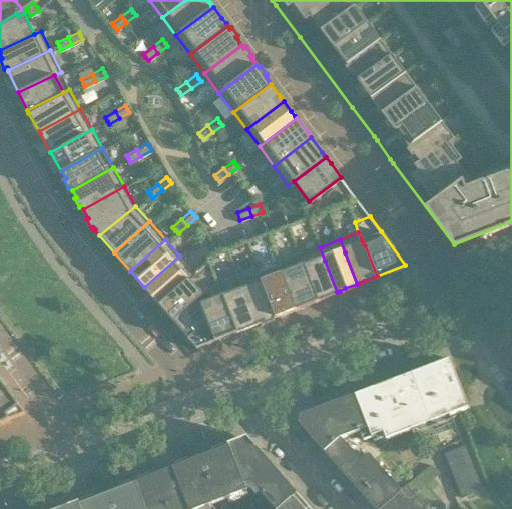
[(325,261),(320,247),(300,256),(305,269),(317,300),(320,298),(324,297),(337,292),(325,261)]
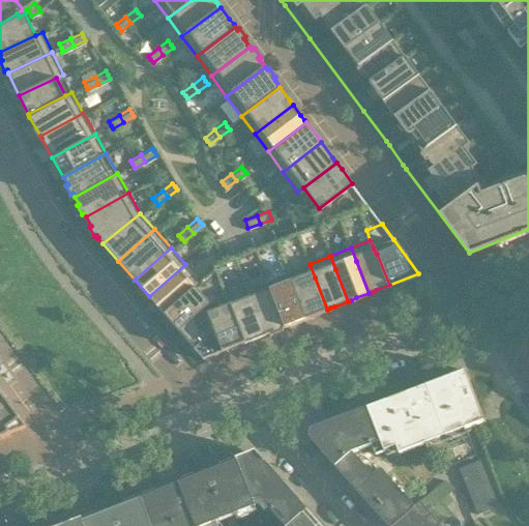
[(164,313),(195,286),(200,281),(185,264),(149,296),(164,313)]
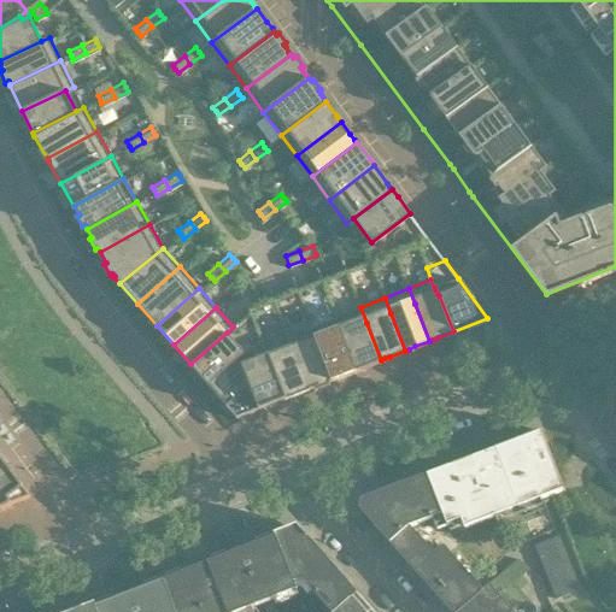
[(367,323),(361,307),(336,316),(342,333),(357,369),(361,368),(365,366),(381,360),(367,323)]
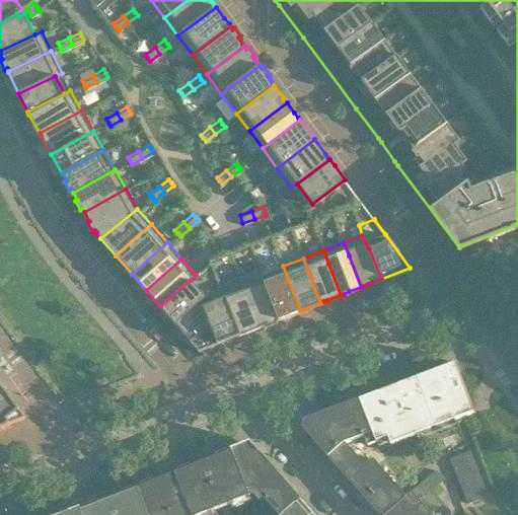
[(288,280),(283,266),(262,274),(268,288),(279,318),(300,310),(288,280)]
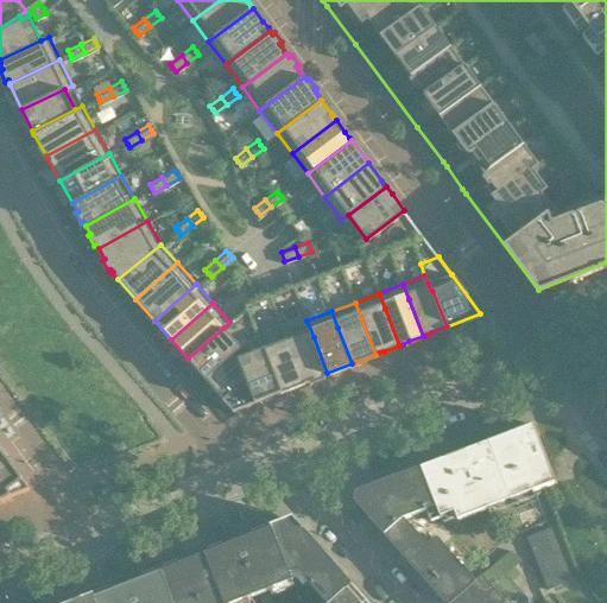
[(314,337),(307,321),(305,322),(308,330),(286,338),(290,347),(303,382),(307,381),(311,379),(313,379),(314,381),(324,376),(323,374),(327,373),(314,337)]
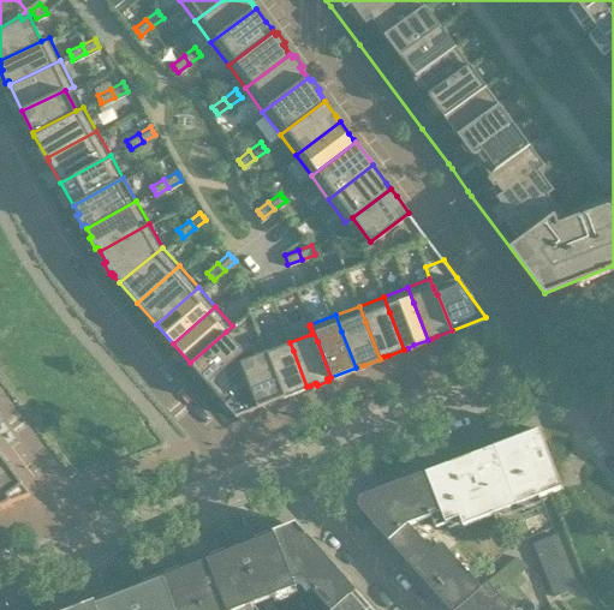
[(238,359),(244,353),(226,332),(190,363),(208,384),(238,359)]
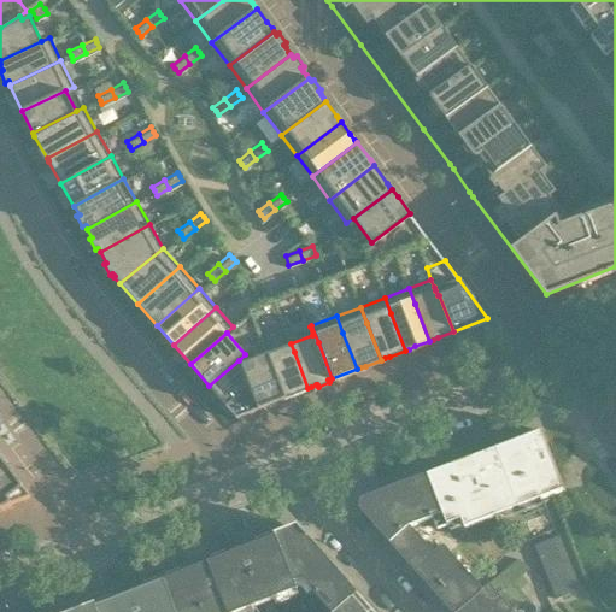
[(294,352),(291,343),(267,353),(269,360),(283,396),(287,395),(291,394),(308,388),(294,352)]
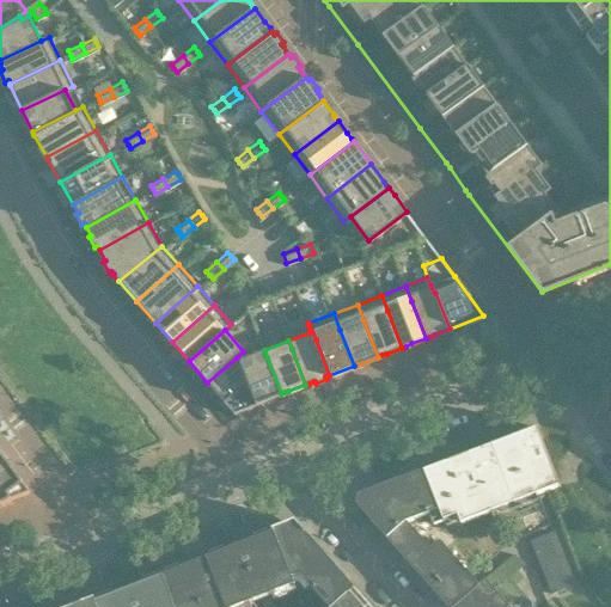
[(267,357),(264,350),(239,360),(245,367),(243,367),(257,404),(260,403),(267,400),(281,394),(281,393),(267,357)]
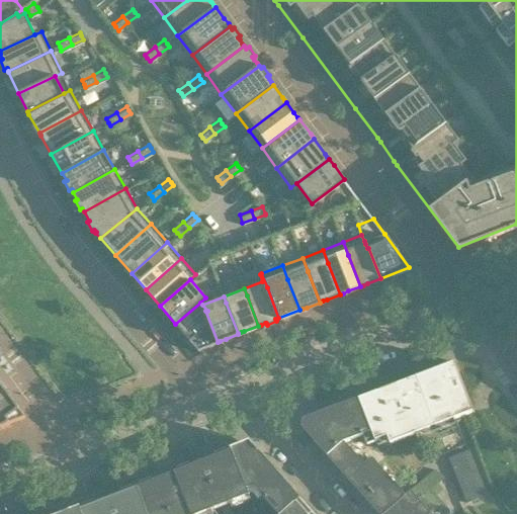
[(218,342),(205,311),(207,311),(202,305),(200,303),(175,324),(197,349),(198,349),(218,342)]
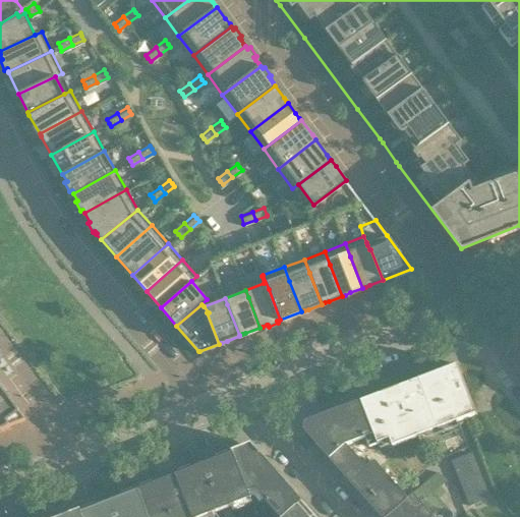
[(455,361),(436,368),(456,418),(474,411),(455,361)]
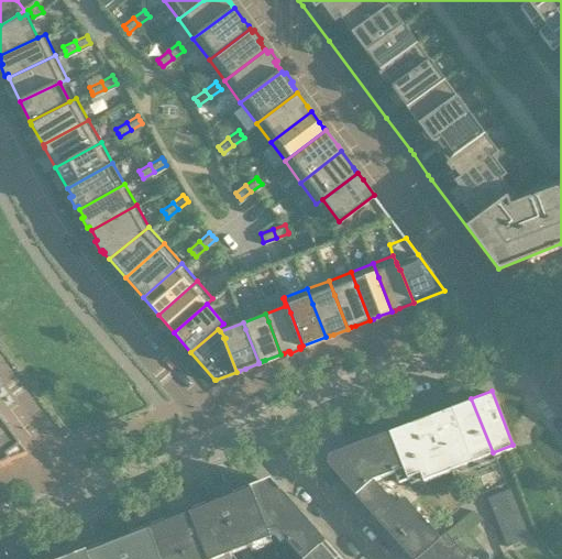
[(471,398),(409,423),(430,477),(493,452),(471,398)]
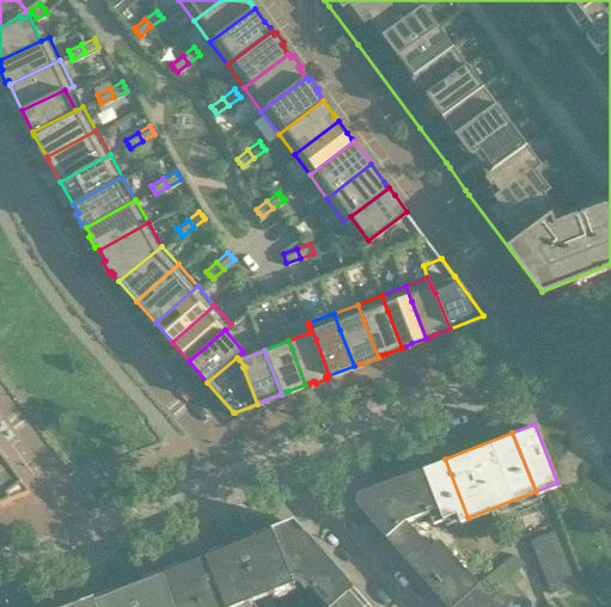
[(0,507),(13,502),(30,496),(30,495),(31,495),(31,494),(30,494),(25,485),(0,454),(0,507)]
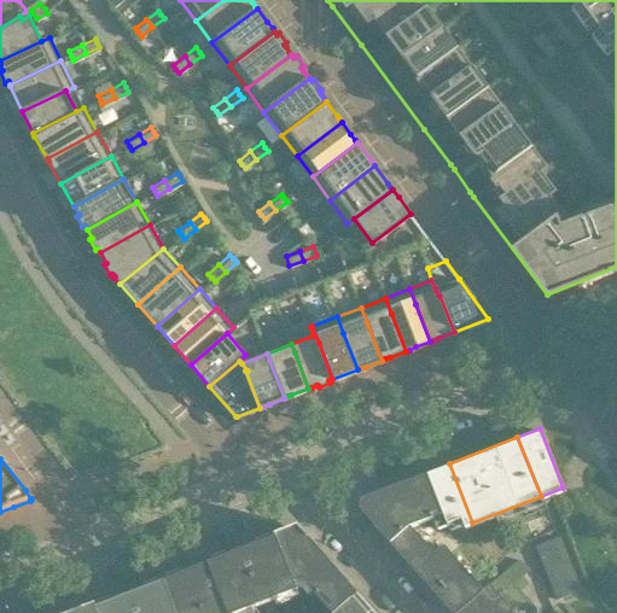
[(360,507),(389,541),(408,524),(411,524),(432,515),(437,526),(461,518),(465,526),(472,523),(449,463),(361,497),(360,507)]
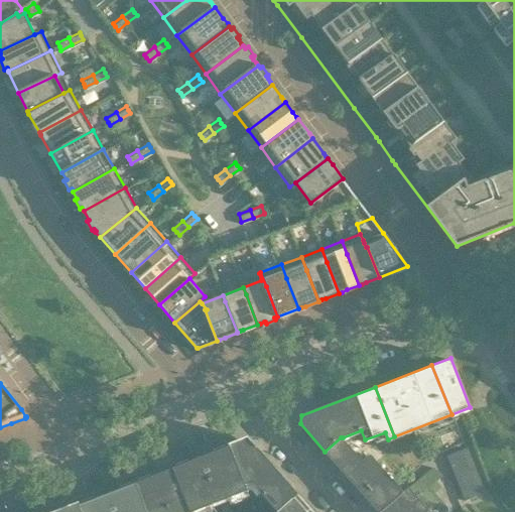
[(363,461),(343,437),(341,437),(325,452),(347,476),(363,461)]
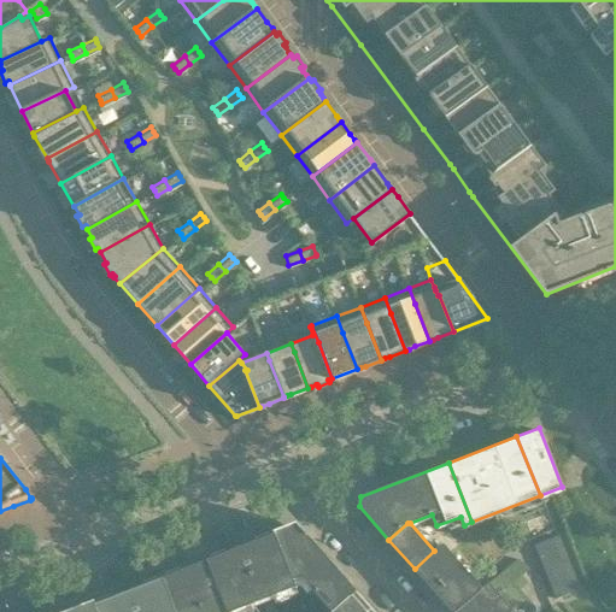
[(232,611),(295,587),(286,564),(294,562),(316,543),(300,525),(291,524),(206,557),(227,611),(232,611)]
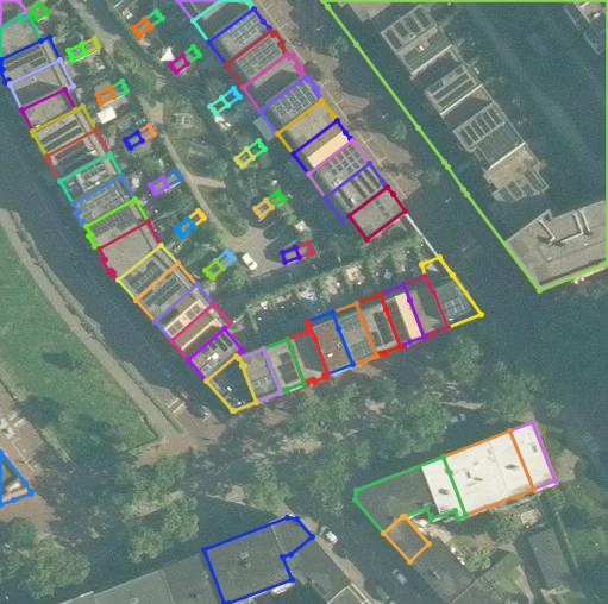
[(549,526),(527,535),(549,587),(570,579),(549,526)]
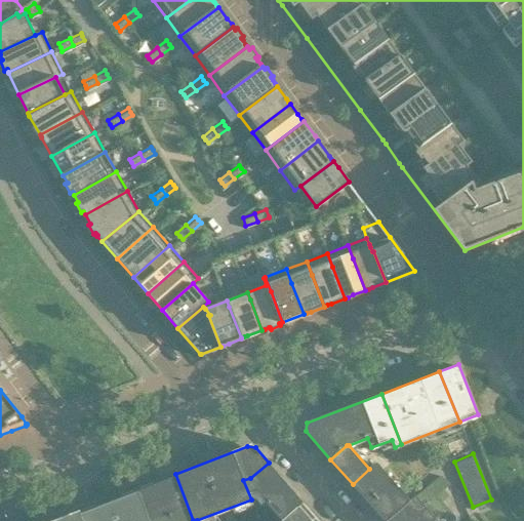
[(369,469),(353,484),(369,503),(394,481),(376,462),(369,469)]
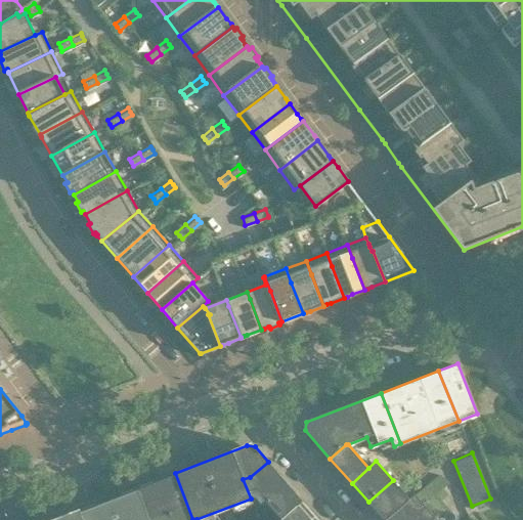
[(286,481),(268,462),(250,477),(243,479),(251,499),(252,499),(249,492),(256,489),(264,500),(286,481)]
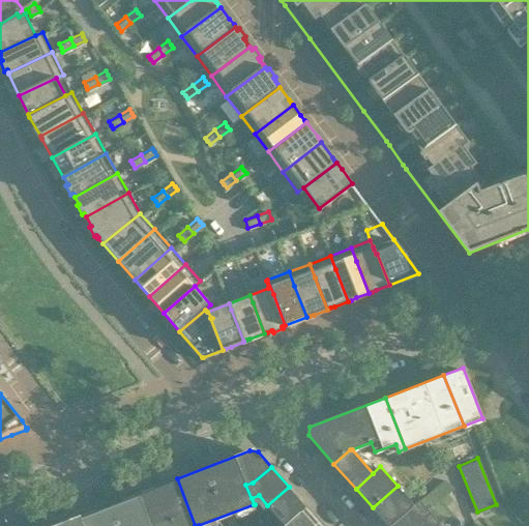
[(195,525),(177,478),(157,486),(173,525),(195,525)]
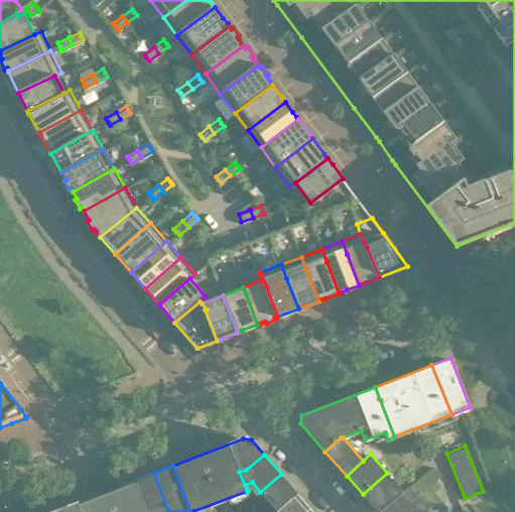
[(168,511),(153,473),(135,481),(146,511),(168,511)]
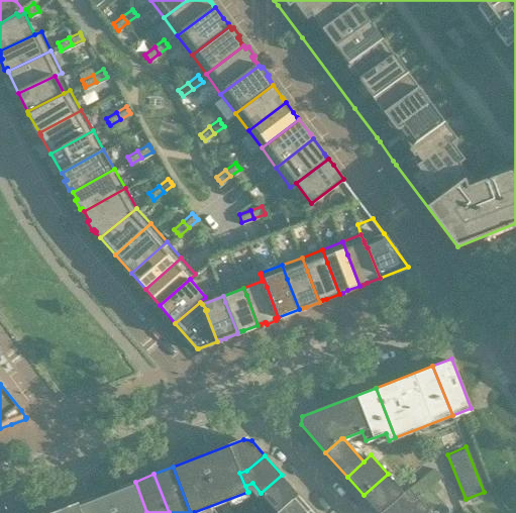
[(388,474),(364,495),(379,512),(403,492),(397,484),(388,474)]
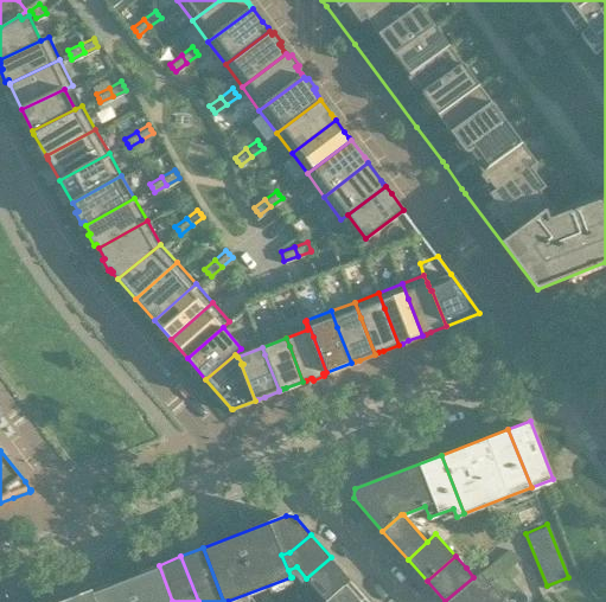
[(350,580),(331,557),(306,578),(326,601),(350,580)]
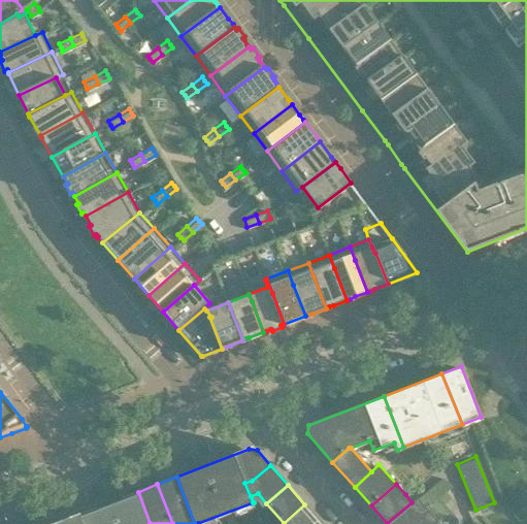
[(150,523),(138,492),(81,514),(85,523),(150,523)]
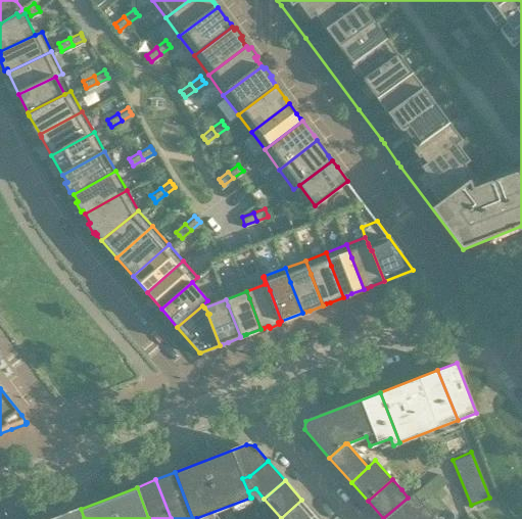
[(436,518),(414,492),(408,498),(383,518),(436,518)]
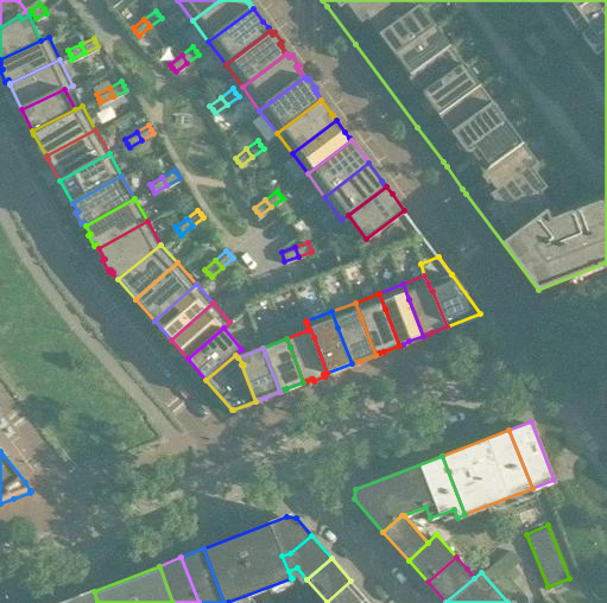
[(361,602),(367,598),(351,581),(327,602),(326,602),(361,602)]
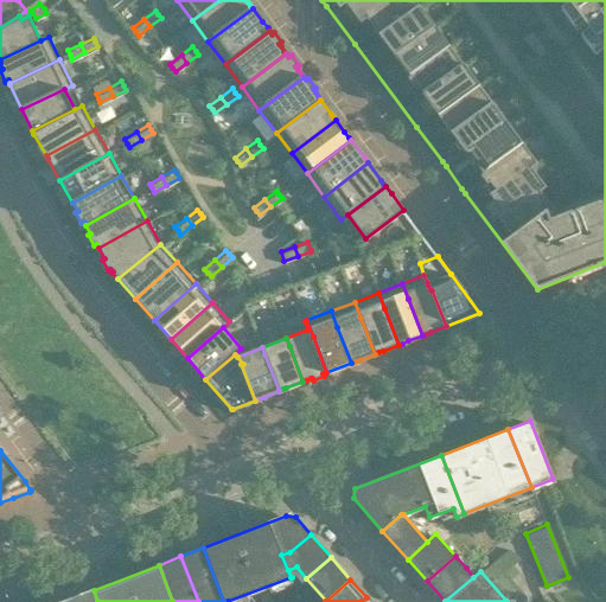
[(97,601),(94,590),(62,601),(97,601)]
